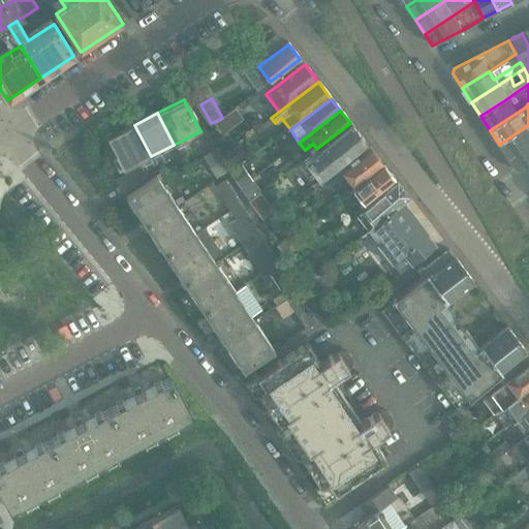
[(322,176),(365,143),(350,123),(316,149),(307,156),(322,176)]
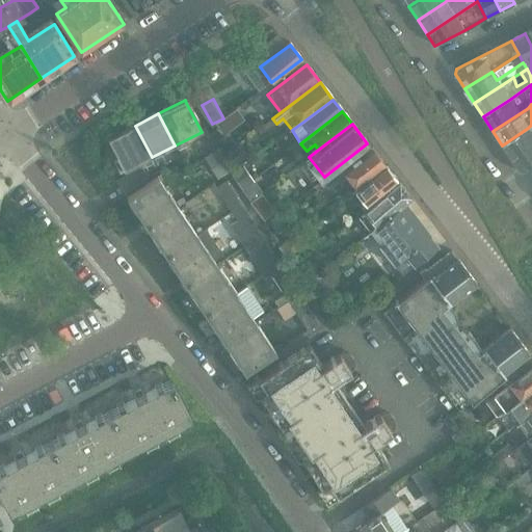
[(502,145),(510,159),(531,145),(531,125),(528,128),(502,145)]
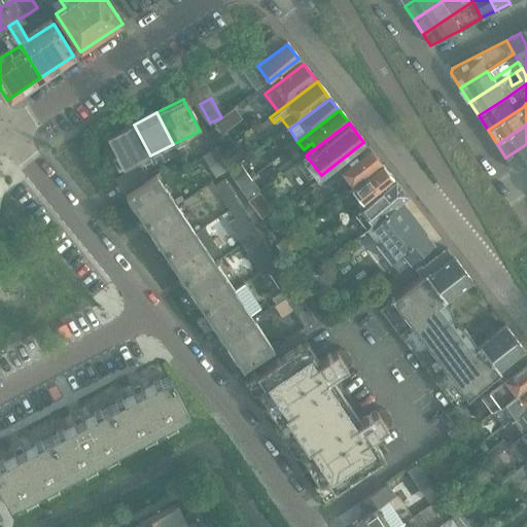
[(150,155),(134,125),(105,139),(121,171),(150,155)]
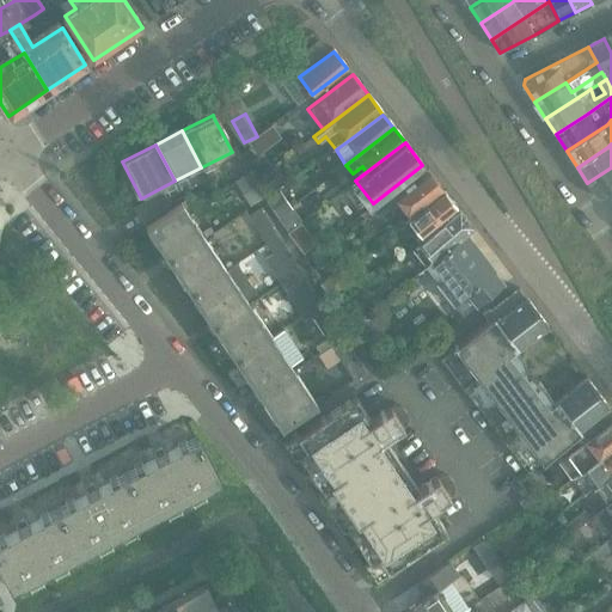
[(611,190),(611,167),(587,183),(598,200),(611,190)]
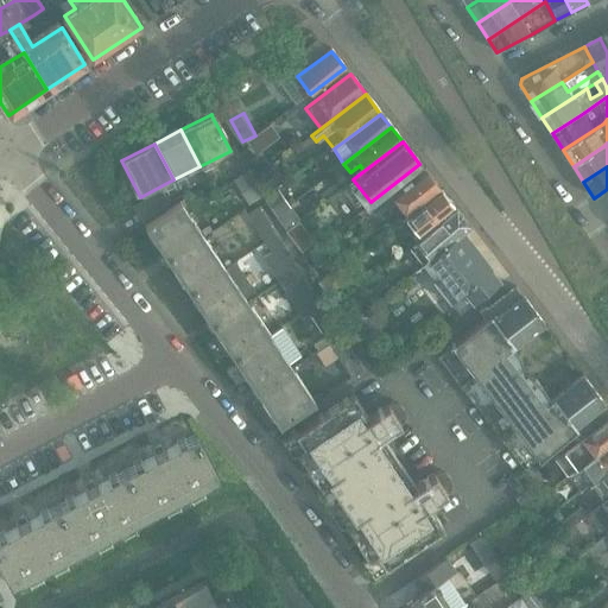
[(400,221),(439,190),(424,169),(373,204),(384,219),(393,211),(400,221)]
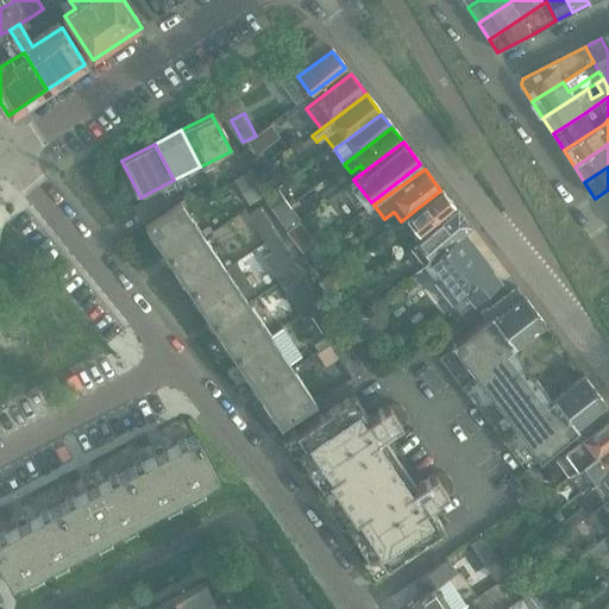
[(255,184),(252,179),(248,173),(233,182),(240,193),(255,184)]
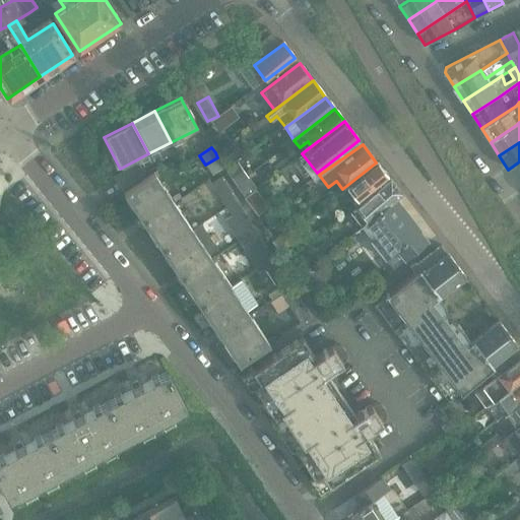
[(224,168),(217,157),(205,165),(212,176),(224,168)]
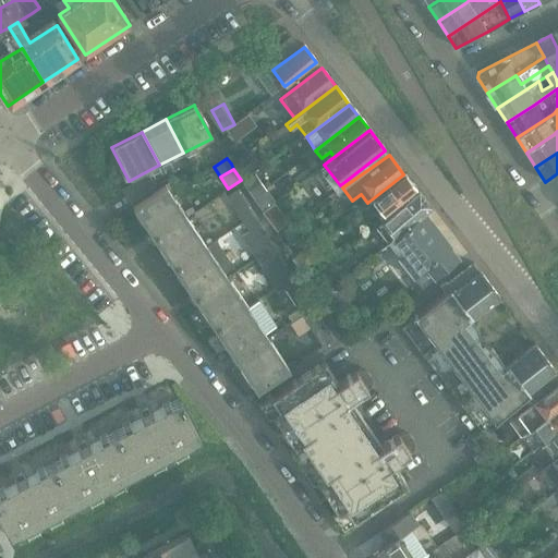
[(257,172),(245,181),(265,208),(278,199),(257,172)]
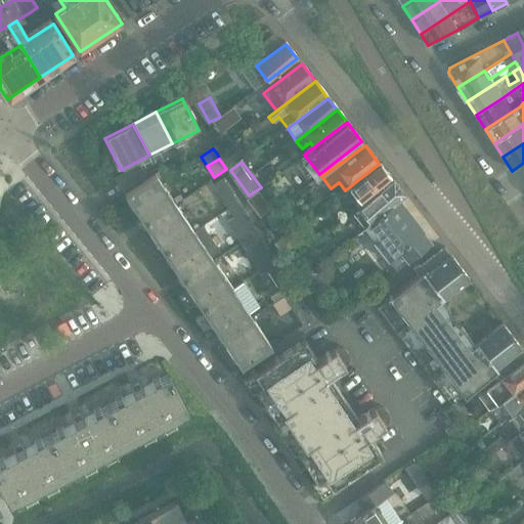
[(123,191),(145,176),(139,164),(113,177),(123,191)]
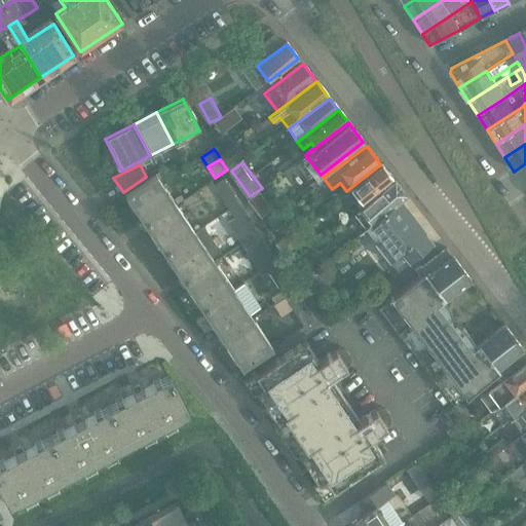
[(375,196),(395,182),(380,164),(346,191),(338,197),(344,205),(357,196),(360,201),(372,192),(375,196)]
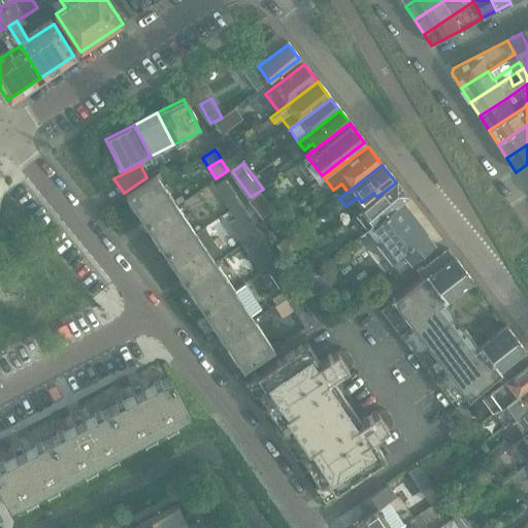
[(194,234),(155,175),(125,196),(163,255),(194,234)]
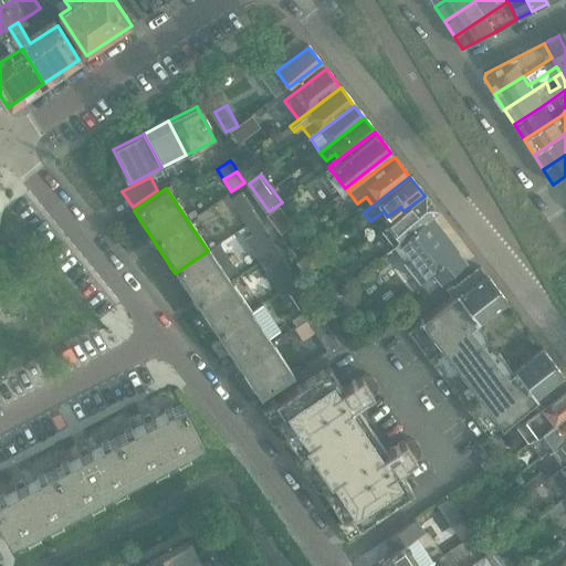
[(250,205),(242,192),(230,200),(238,212),(250,205)]
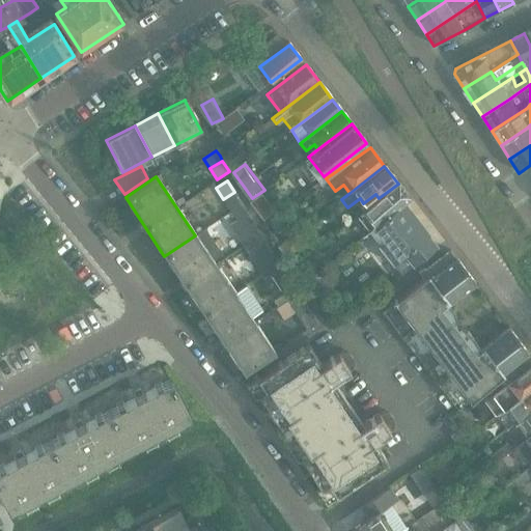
[(373,227),(402,204),(402,203),(409,198),(398,184),(379,198),(375,194),(363,203),(359,206),(362,212),(356,216),(367,231),(373,227)]
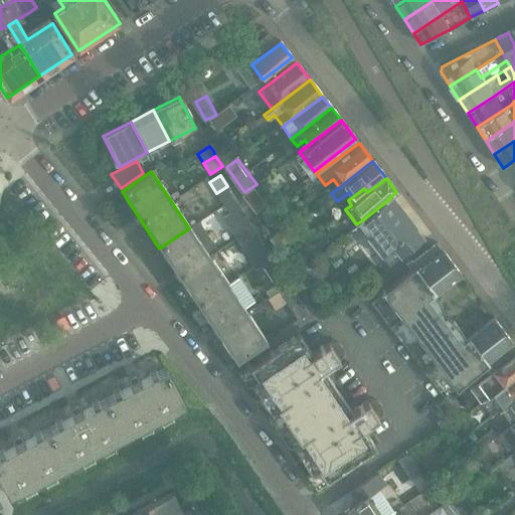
[(234,197),(227,186),(216,193),(223,204),(234,197)]
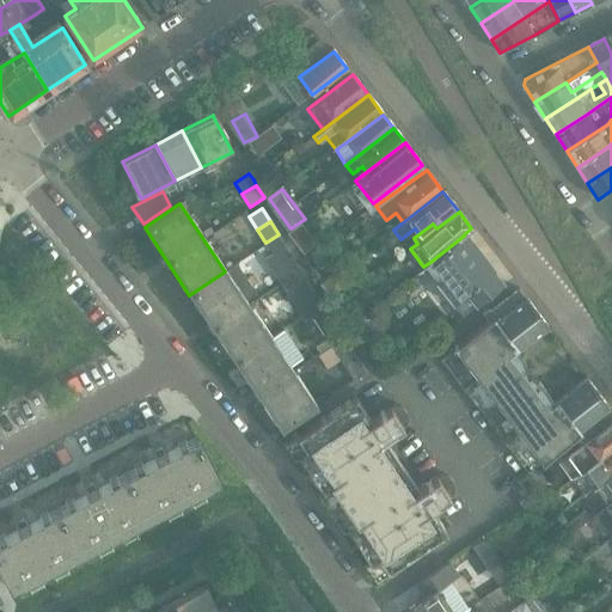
[(286,245),(279,234),(265,243),(273,254),(286,245)]
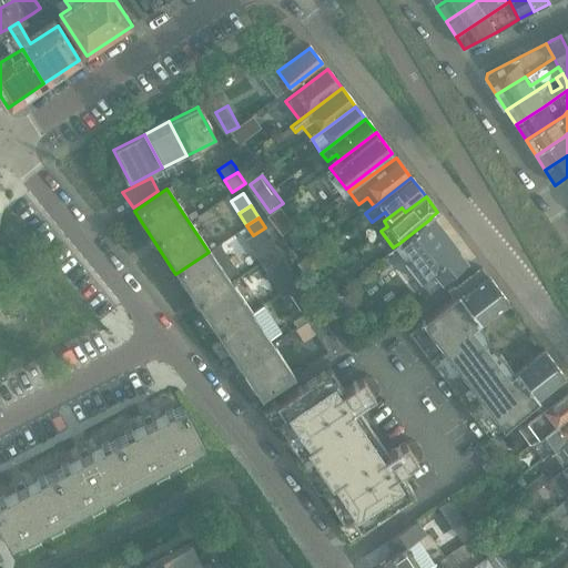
[(458,254),(430,219),(399,243),(411,257),(404,263),(419,284),(433,274),(443,285),(467,265),(457,255),(458,254)]
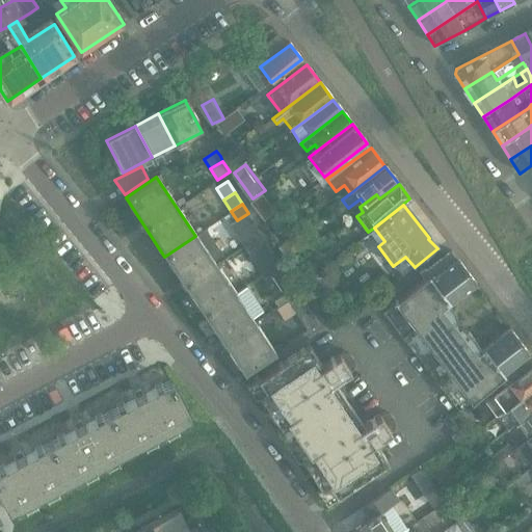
[(254,221),(248,213),(237,220),(242,229),(254,221)]
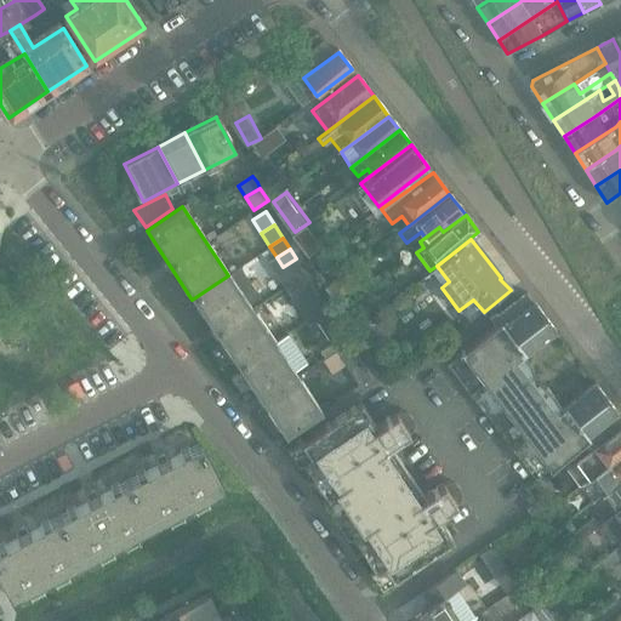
[(277,257),(268,262),(281,284),(288,292),(295,289),(289,278),(283,267),(277,257)]
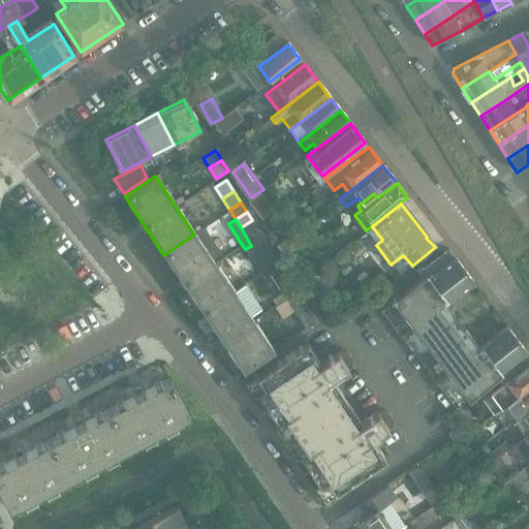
[(252,220),(241,227),(246,237),(257,229),(252,220)]
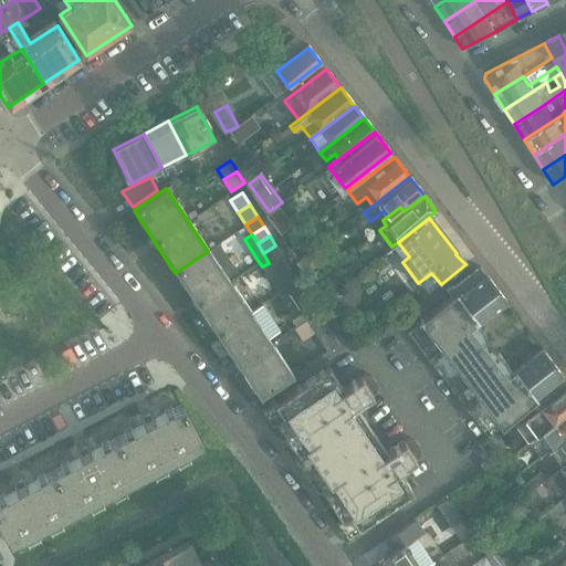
[(250,313),(227,278),(238,271),(219,243),(208,251),(175,273),(217,335),(250,313)]
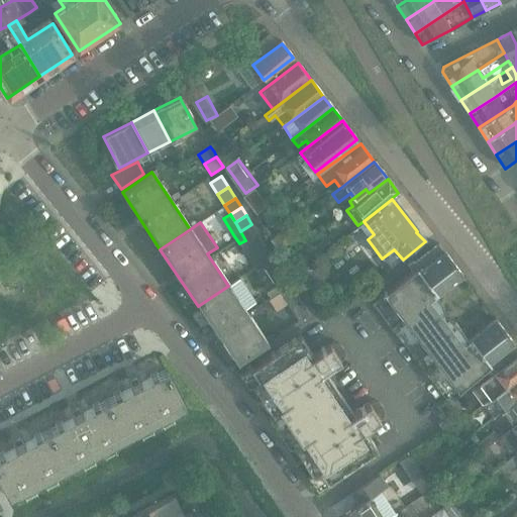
[(257,232),(251,224),(240,231),(245,240),(257,232)]
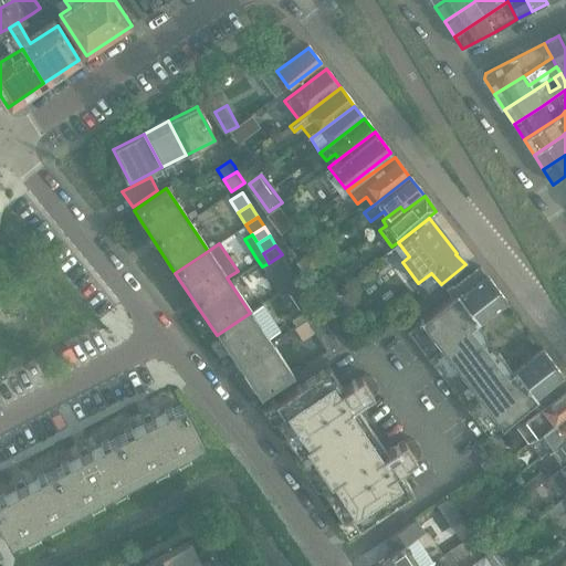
[(287,263),(282,254),(269,263),(274,272),(287,263)]
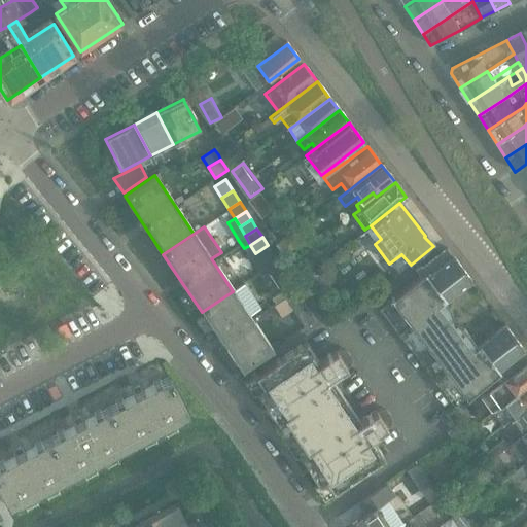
[(250,245),(244,248),(259,274),(267,271),(261,262),(255,253),(250,245)]
